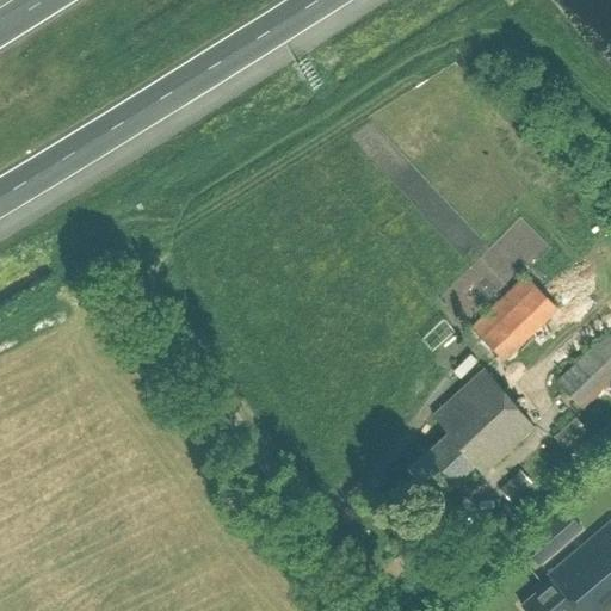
[(525,273),(469,326),(503,360),(557,308),(525,273)]
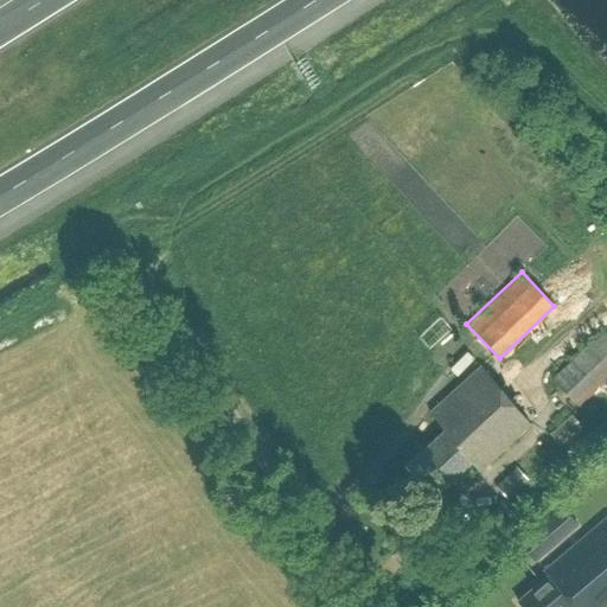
[(577,407),(606,377),(606,334),(601,328),(550,378),(577,407)]
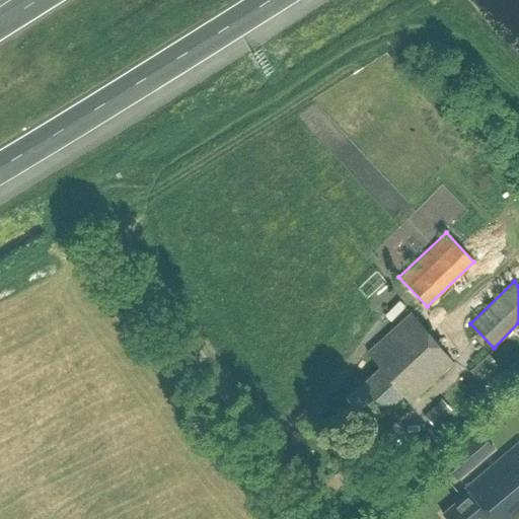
[(411,314),(368,352),(380,366),(347,396),(370,423),(402,393),(410,401),(454,362),(411,314)]
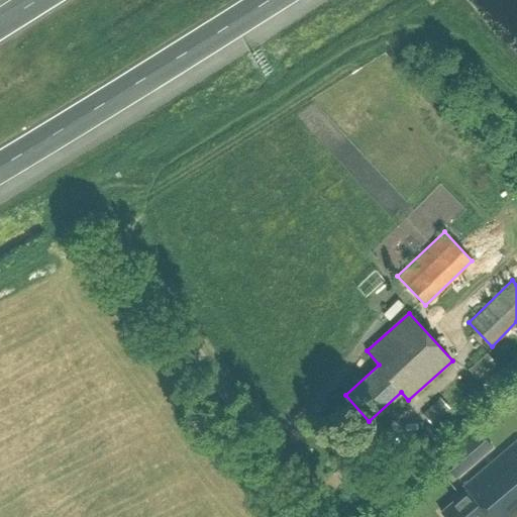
[(439,398),(422,414),(430,423),(447,407),(439,398)]
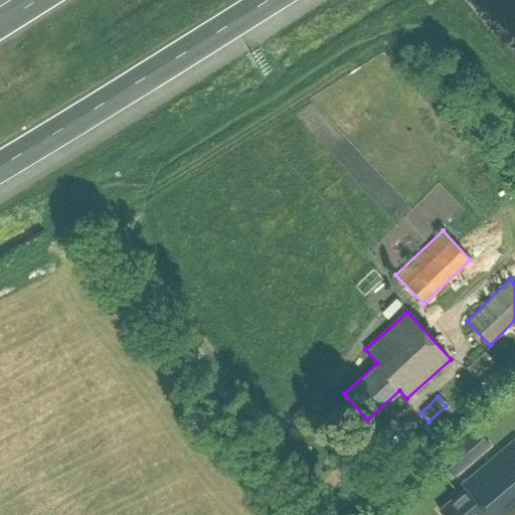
[(476,427),(440,459),(453,477),(489,445),(482,437),(476,427)]
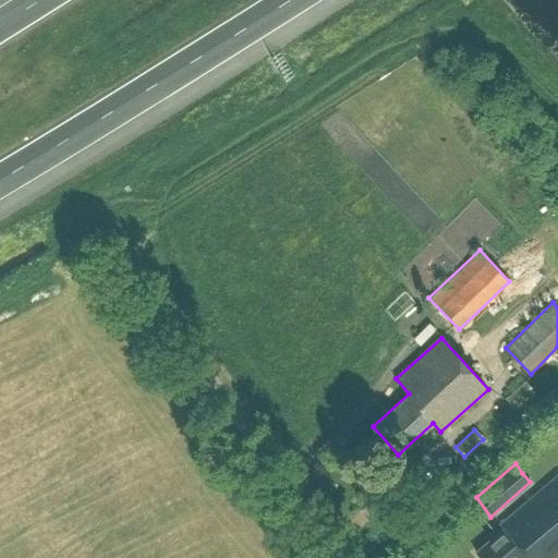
[(538,490),(500,523),(504,528),(475,550),(482,557),(522,557),(526,555),(528,557),(554,557),(557,555),(557,475),(557,474),(538,490)]
